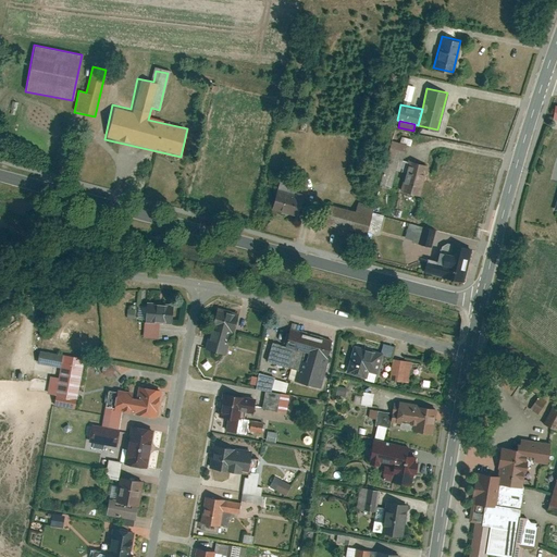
[(406,144),(392,140),(382,185),(392,187),(398,159),(401,160),(406,144)]
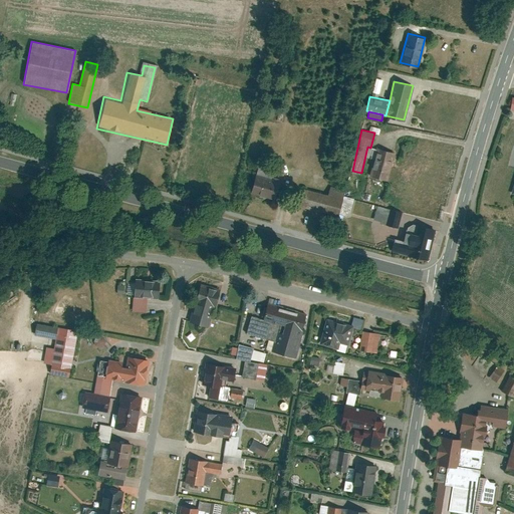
[(394,152),(376,148),(369,175),(387,179),(394,152)]
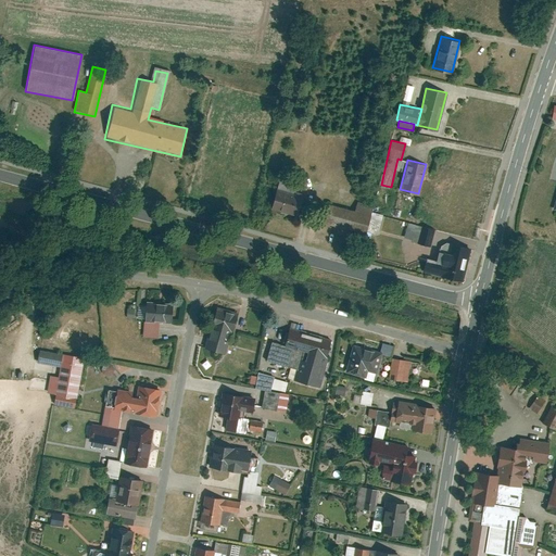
[(302,198),(277,191),(273,207),(298,214),(302,198)]
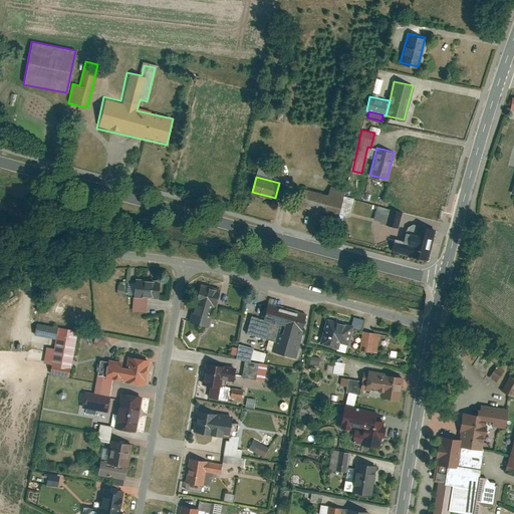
[(328,194),(304,189),(300,204),(339,213),(343,195),(344,189),(330,186),(328,194)]
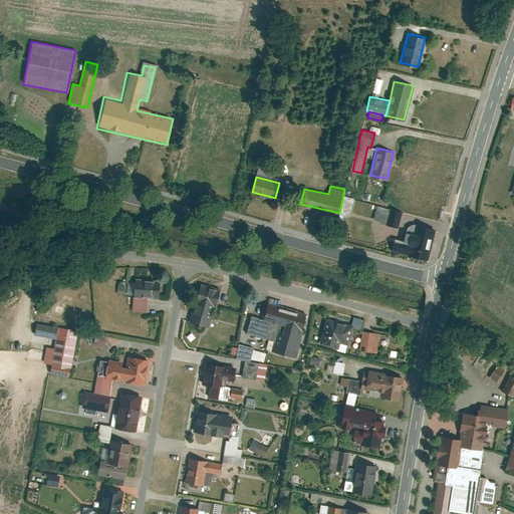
[(353,198),(343,195),(339,213),(349,216),(353,198)]
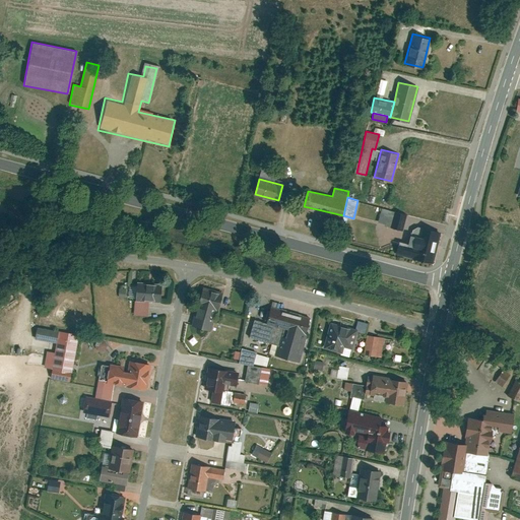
[(379,223),(392,226),(395,211),(382,208),(379,223)]
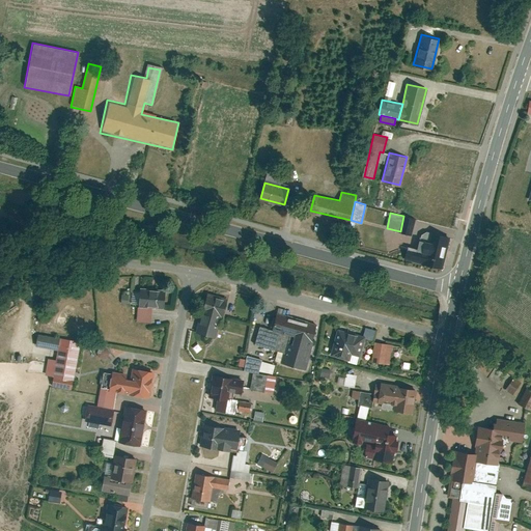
[(416,219),(403,216),(400,231),(412,234),(416,219)]
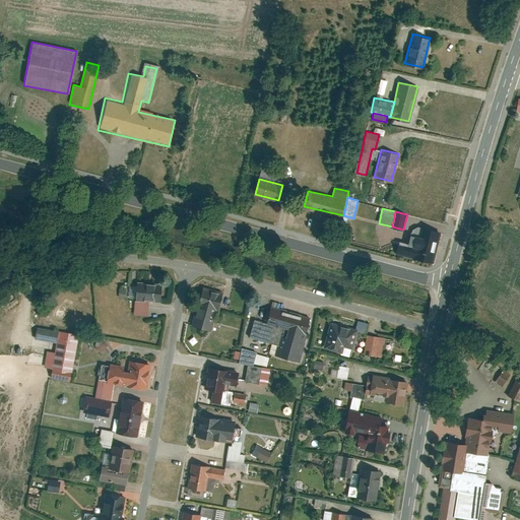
[(399,241),(396,253),(428,261),(435,230),(413,224),(410,235),(408,234),(406,243),(399,241)]
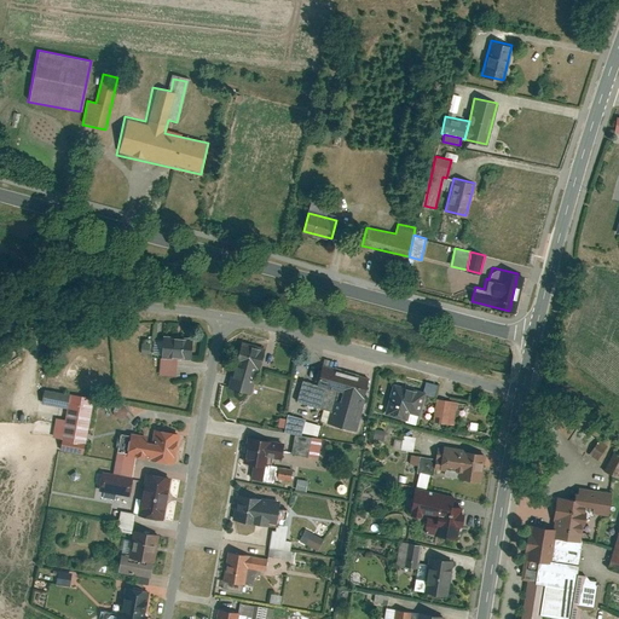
[(161,339),(155,337),(154,353),(161,354),(160,375),(175,376),(177,358),(191,358),(192,339),(169,337),(169,335),(161,334),(161,339)]
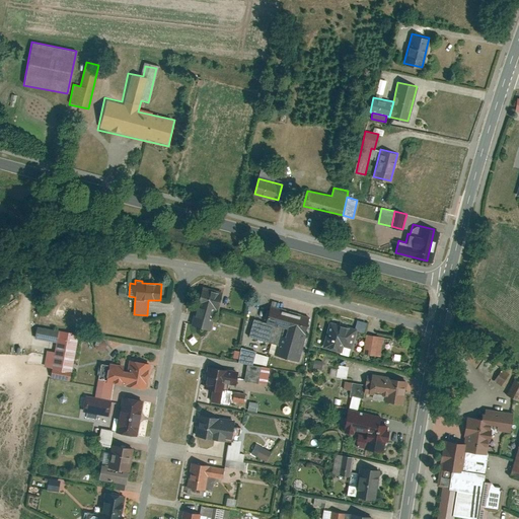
[(201,286),(191,324),(211,329),(214,318),(208,316),(211,307),(217,309),(221,292),(201,286)]
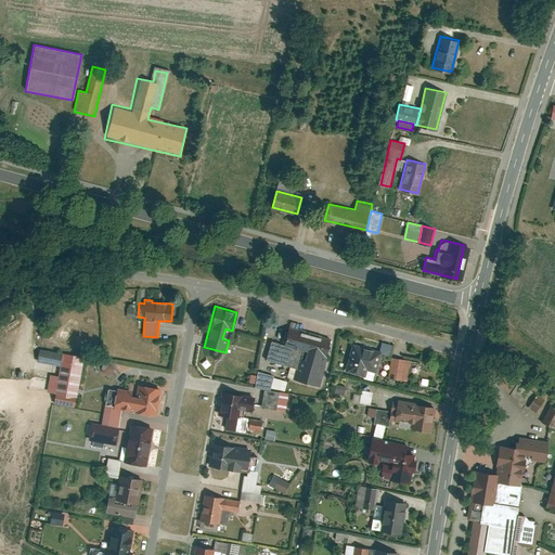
[(271,340),(266,359),(292,365),(287,377),(319,386),(333,337),(286,324),(282,343),(271,340)]
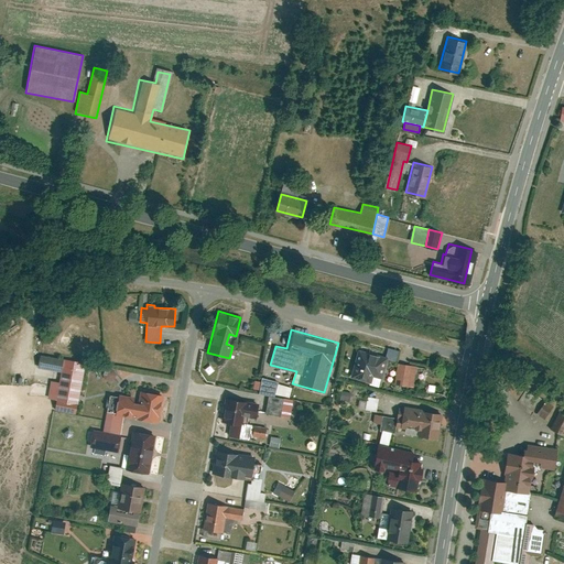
[(389,347),(386,356),(357,348),(349,379),(379,387),(387,357),(396,359),(398,349),(389,347)]
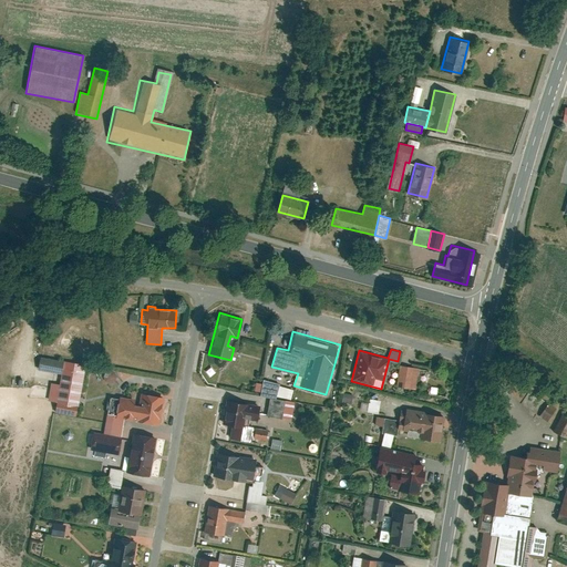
[(54,412),(76,415),(85,363),(40,356),(38,369),(61,372),(60,383),(51,382),(49,400),(57,401),(54,412)]
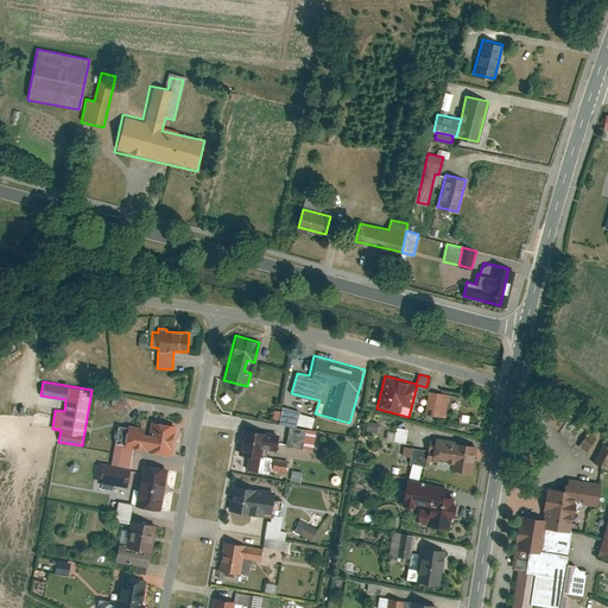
[(424,413),(430,415),(429,417),(436,418),(437,416),(445,418),(451,394),(430,390),(424,413)]
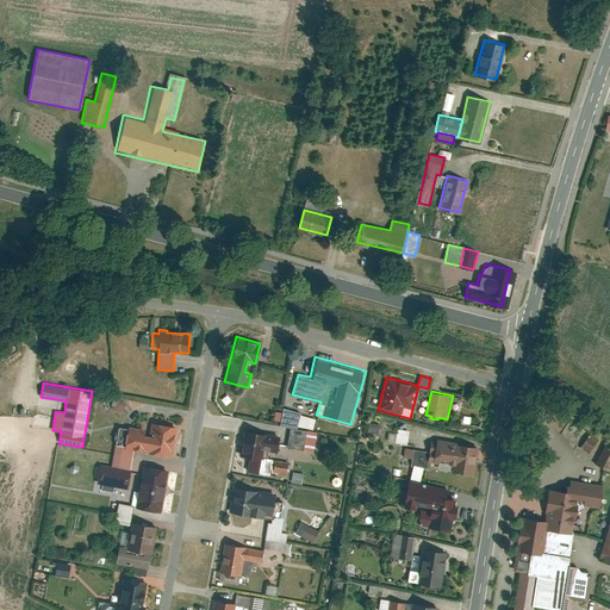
[(284,409),(282,411),(277,410),(274,419),(281,421),(280,424),(297,428),(297,427),(313,430),(316,418),(299,415),(300,411),(284,409)]
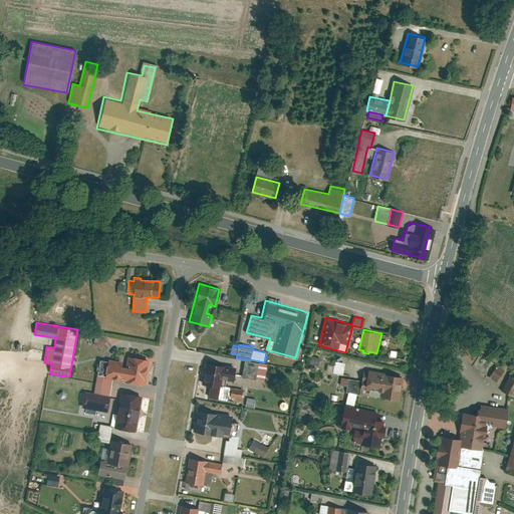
[(391,349),(390,355),(400,357),(401,351),(391,349)]
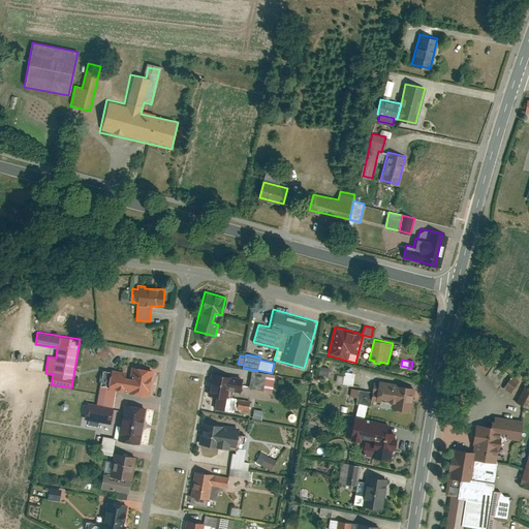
[(527,383),(499,364),(487,381),(515,401),(527,383)]
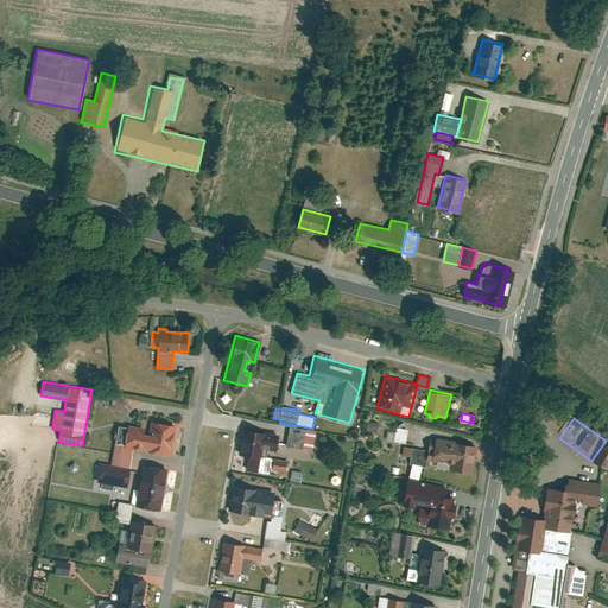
[(118,424),(111,464),(131,468),(133,449),(171,455),(176,425),(150,420),(149,429),(118,424)]
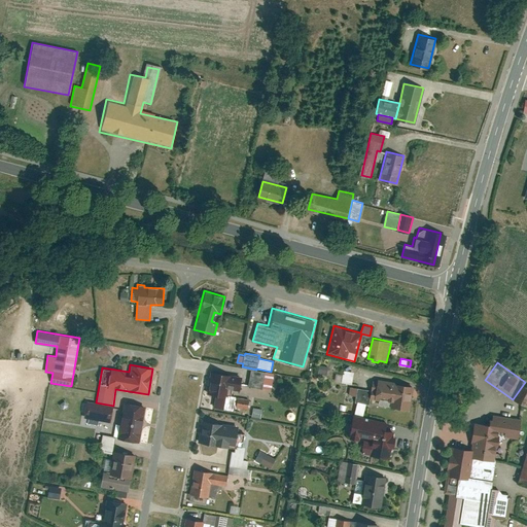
[(319,364),(317,374),(326,375),(328,365),(319,364)]
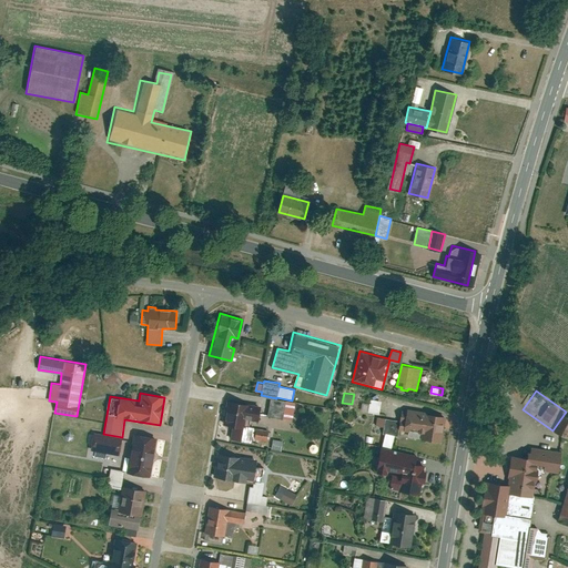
[(270,397),(267,415),(293,419),(295,402),(270,397)]
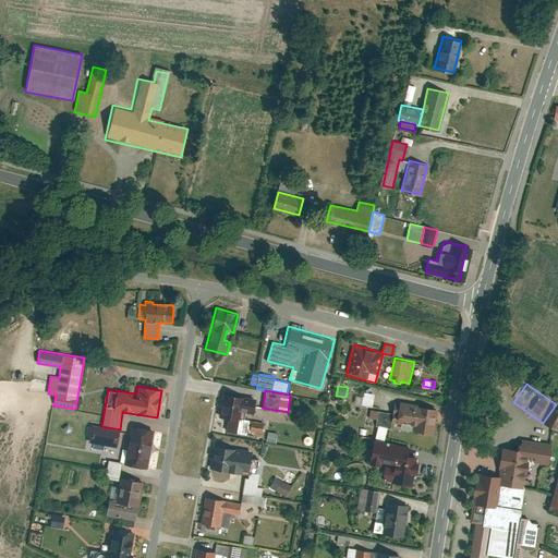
[(363,391),(361,404),(372,407),(374,393),(363,391)]
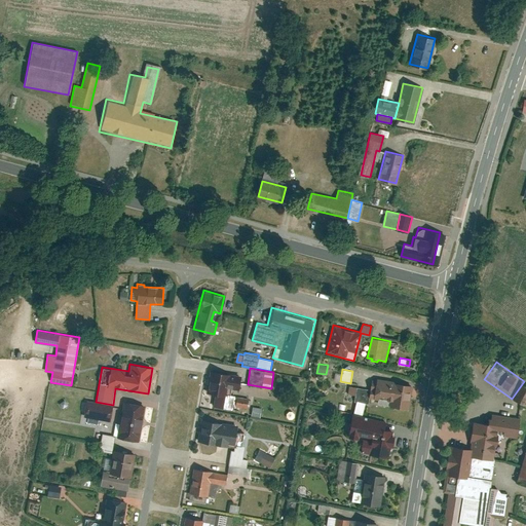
[(211,372),(205,405),(236,409),(236,406),(248,408),(249,399),(236,397),(236,395),(225,393),(226,388),(238,390),(240,376),(211,372)]
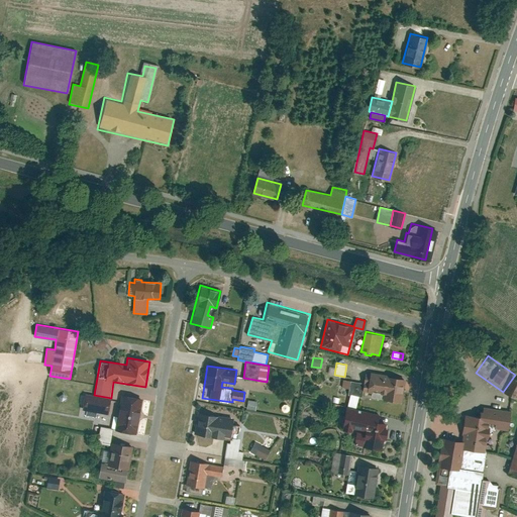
[(343,379),(342,387),(349,388),(346,405),(356,407),(358,396),(363,396),(364,391),(372,392),(371,397),(402,402),(405,379),(386,376),(386,374),(366,371),(364,382),(343,379)]
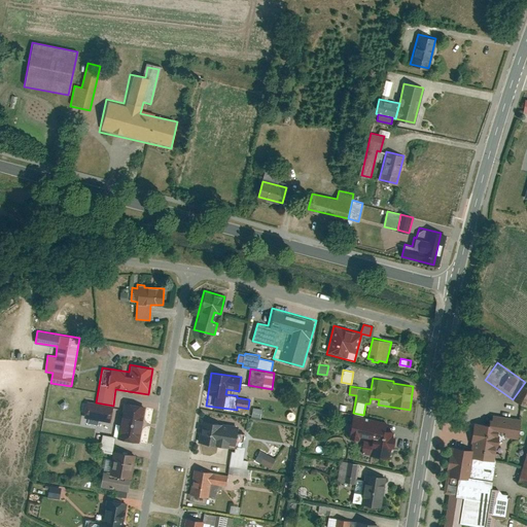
[(526,387),(524,386),(514,402),(526,411),(526,409),(526,387)]
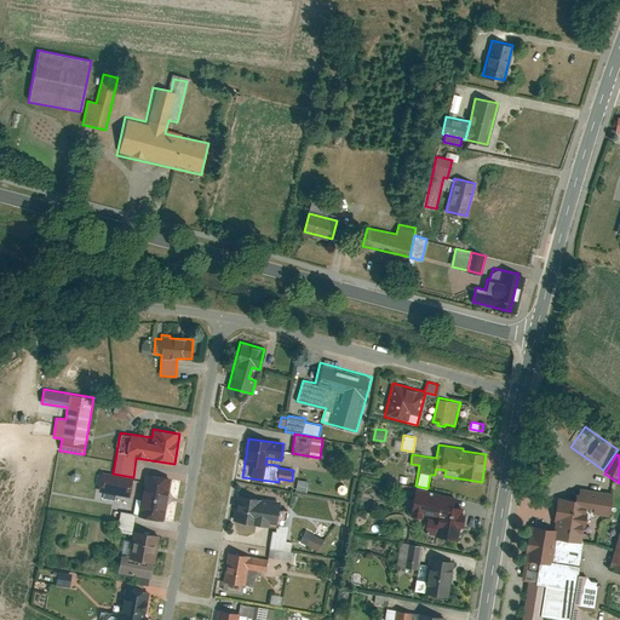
[(137,493),(133,512),(138,512),(138,516),(164,520),(171,477),(147,472),(145,481),(101,474),(98,491),(130,495),(131,492),(137,493)]
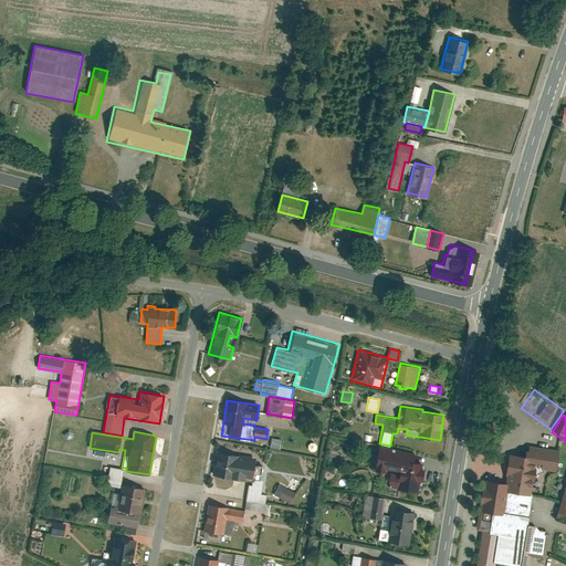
[(272,437),(270,447),(281,449),(283,439),(272,437)]
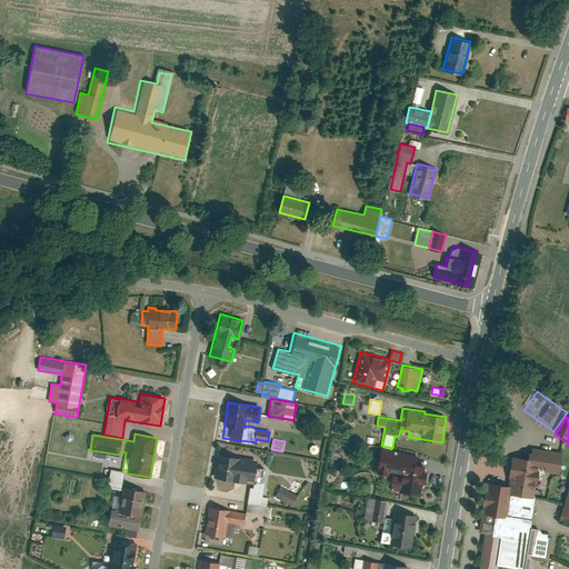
[(565,452),(533,447),(531,461),(517,459),(512,489),(492,486),(487,520),(480,523),(478,537),(485,539),(479,568),(501,568),(502,568),(509,568),(537,568),(538,563),(550,565),(556,531),(535,528),(543,473),(561,477),(565,452)]
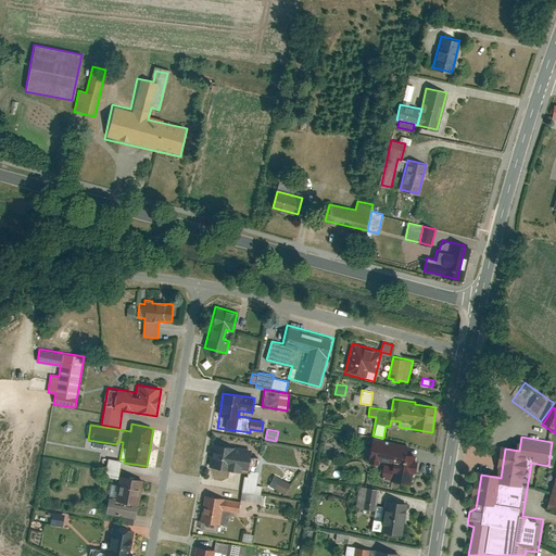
[(384,462),(382,478),(412,483),(416,455),(404,453),(406,444),(371,439),(367,463),(377,464),(378,460),(384,462)]
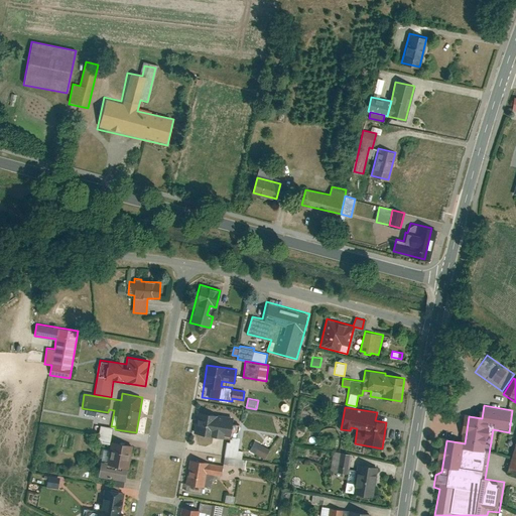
[(198,411),(194,432),(230,438),(230,441),(227,441),(225,455),(242,458),(243,450),(239,450),(241,437),(237,437),(240,423),(232,422),(233,417),(198,411)]
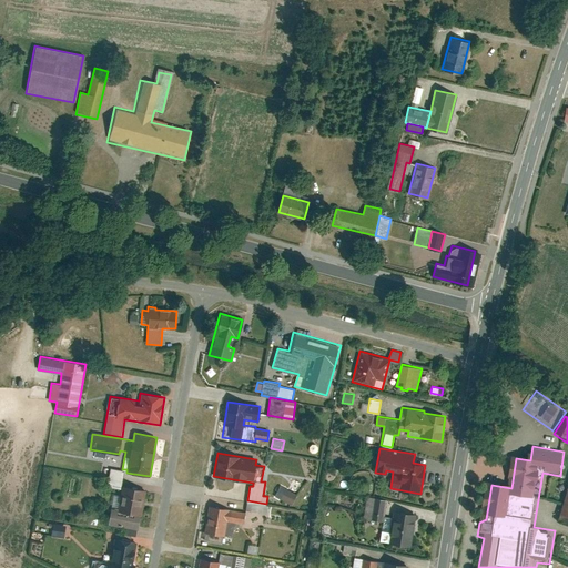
[(105,487),(120,489),(123,470),(109,468),(105,487)]
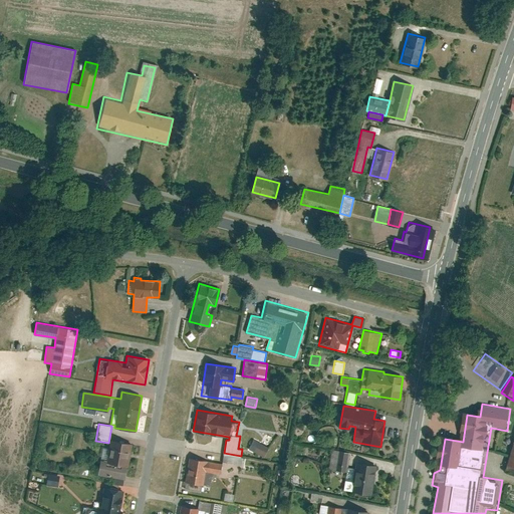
[(102,447),(97,475),(123,479),(125,466),(127,467),(132,444),(110,440),(108,448),(102,447)]
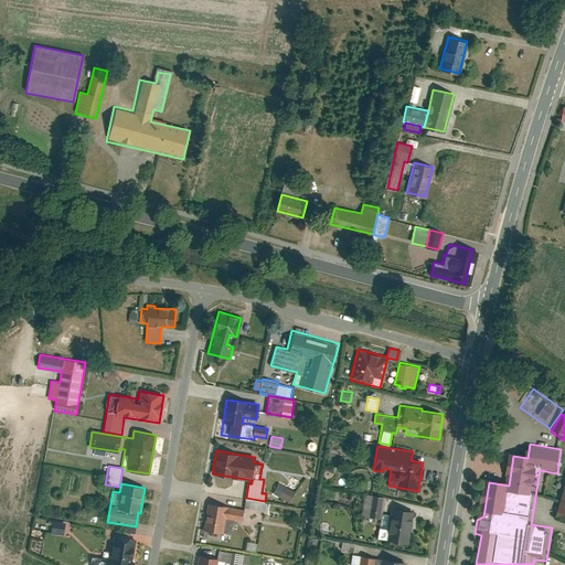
[(284,484),(278,496),(290,501),(296,491),(284,484)]
